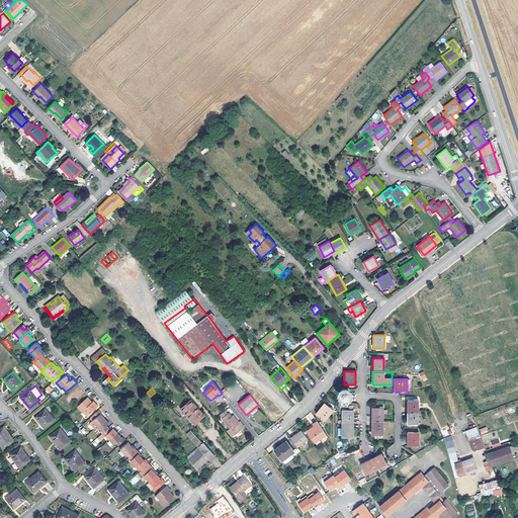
[(91,402),(90,403),(89,404),(87,403),(89,401),(86,398),(77,407),(81,412),(82,411),(86,416),(96,407),(91,402)]
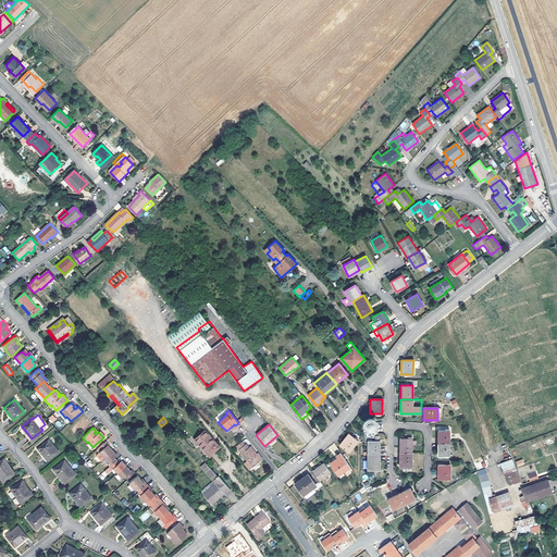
[(205,430),(194,440),(209,456),(219,447),(205,430)]
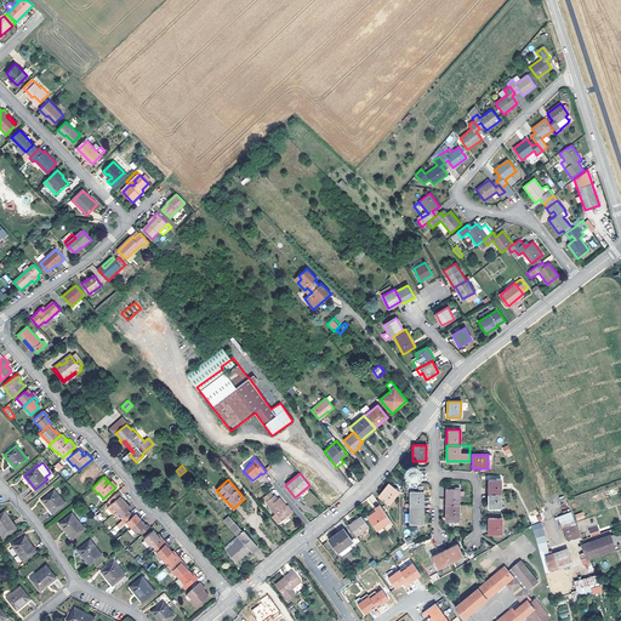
[(488,494),(501,494),(501,480),(488,480),(488,494)]
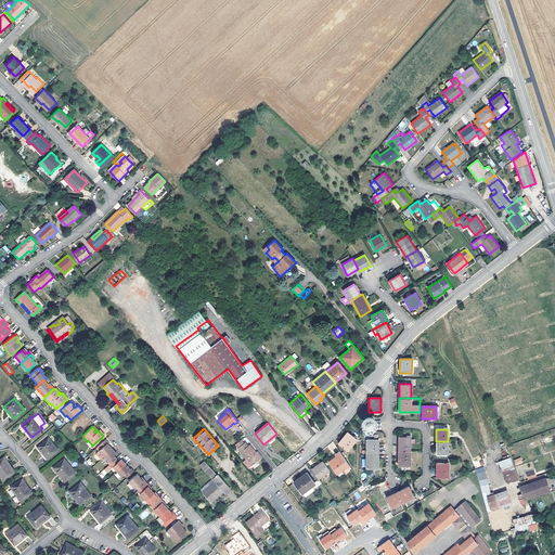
[(339,444),(346,450),(347,451),(357,440),(347,433),(338,443),(339,444)]
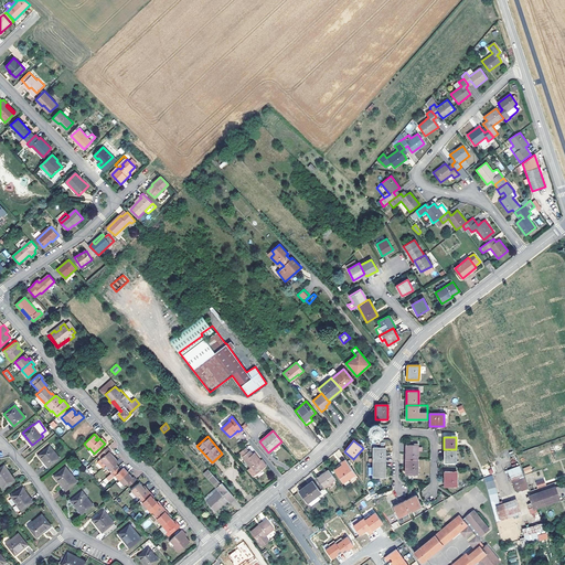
[(418,446),(406,445),(405,459),(417,460),(418,446)]
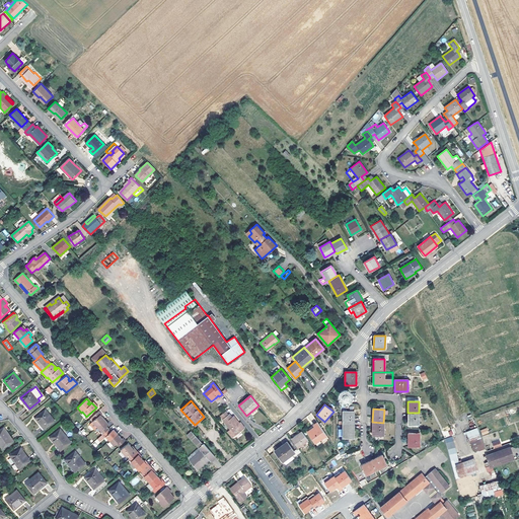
[(34,418),(40,424),(44,429),(54,421),(46,410),(34,418)]
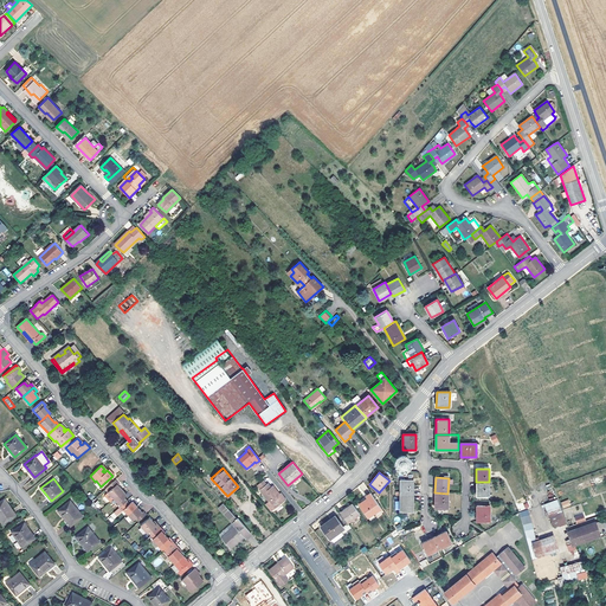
[(269,501),(264,504),(271,511),(275,509),(284,501),(279,494),(272,485),(270,487),(268,483),(266,484),(263,479),(257,484),(260,488),(259,489),(269,501)]
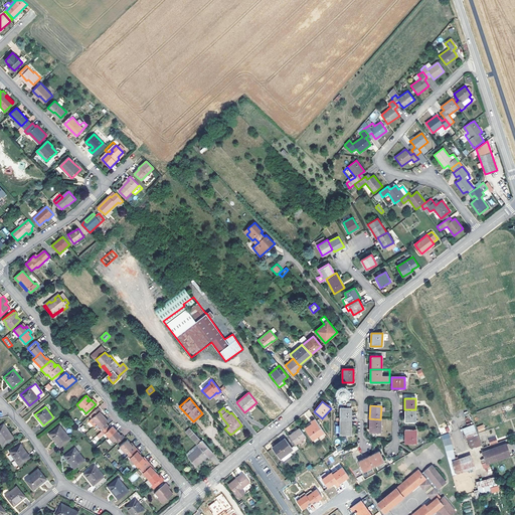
[(90,418),(95,424),(103,417),(98,412),(99,411),(97,408),(91,414),(88,416),(90,418)]
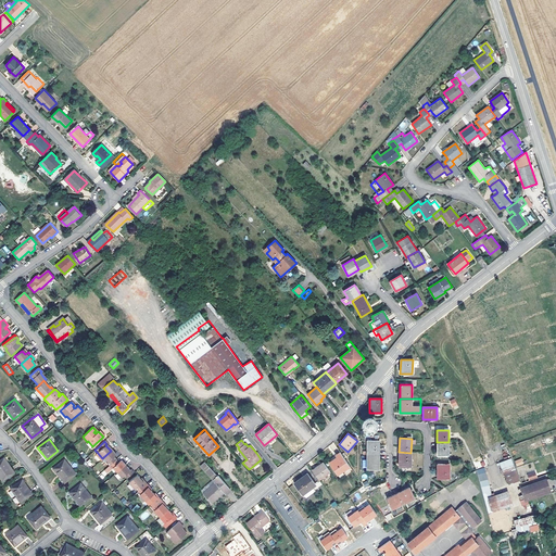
[(379,441),(367,441),(367,455),(379,455),(379,441)]
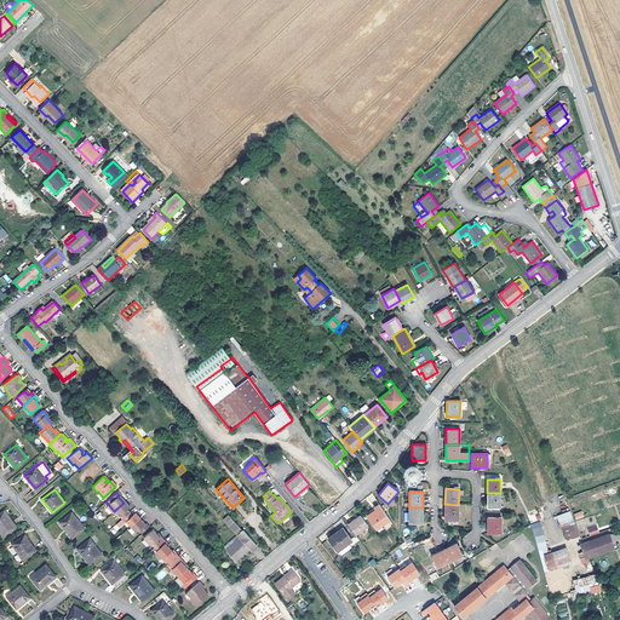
[(500,493),(487,493),(487,506),(500,506),(500,493)]
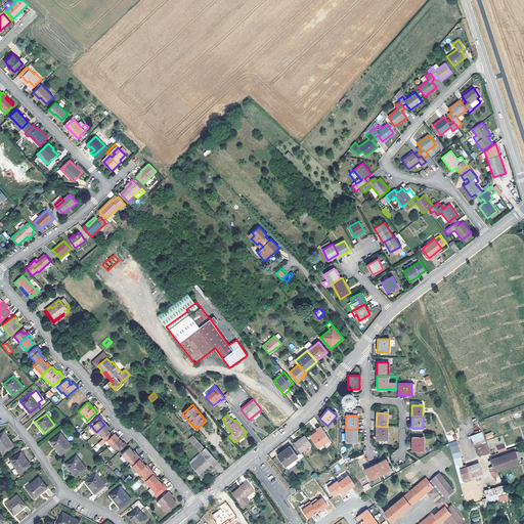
[(324,427),(326,425),(320,420),(318,423),(318,424),(319,426),(326,436),(330,433),(324,427)]
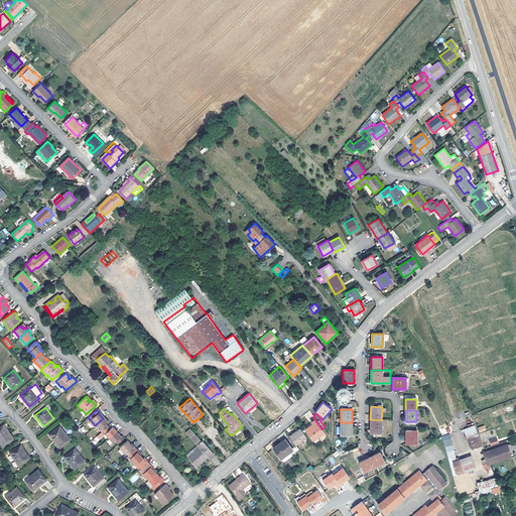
[(98,430),(100,432),(107,426),(104,423),(106,422),(103,418),(95,425),(99,429),(98,430)]
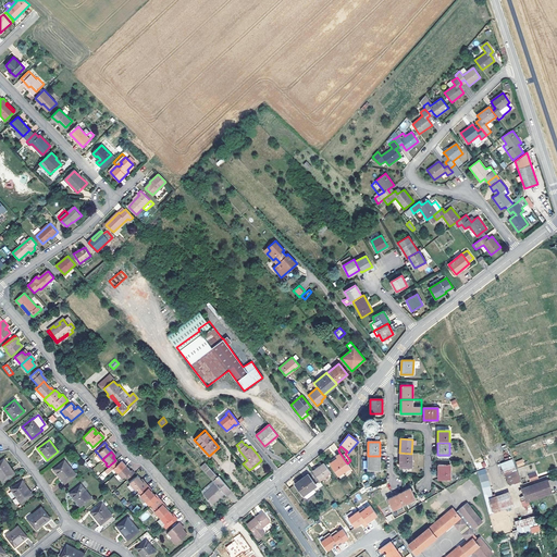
[(350,467),(347,463),(339,453),(336,456),(338,458),(330,463),(338,475),(350,467)]
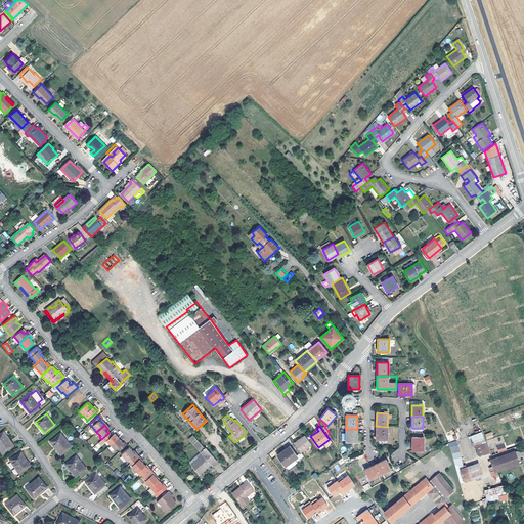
[(387,427),(376,426),(376,439),(387,439),(387,427)]
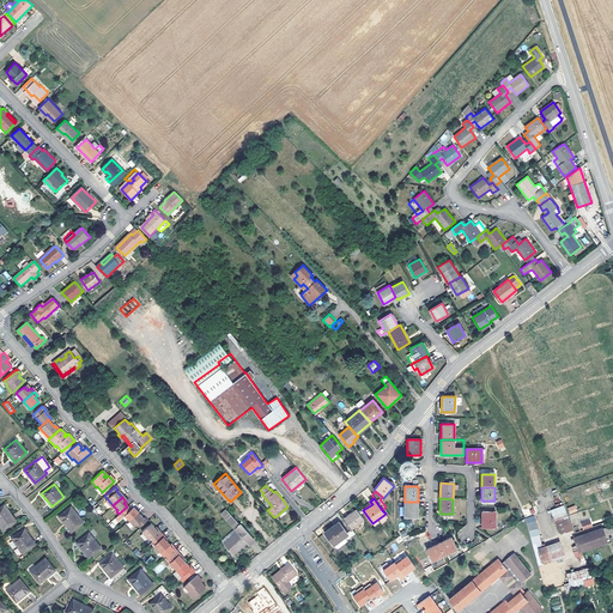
[(418,502),(405,502),(405,516),(418,517),(418,502)]
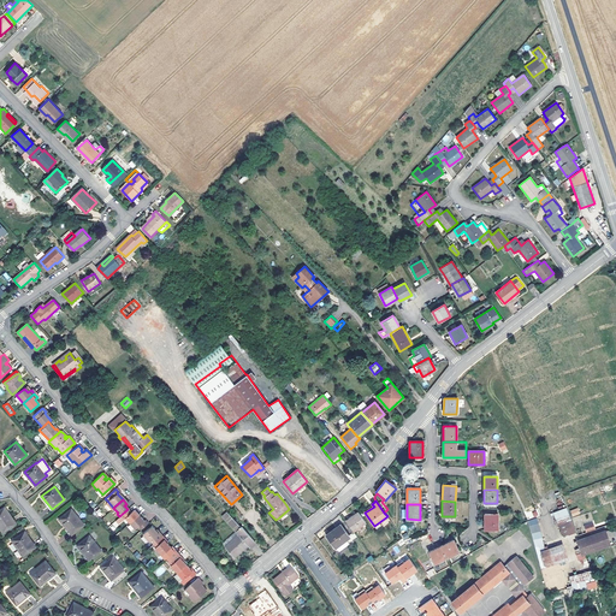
[(4,507),(0,509),(0,528),(3,532),(16,523),(4,507)]
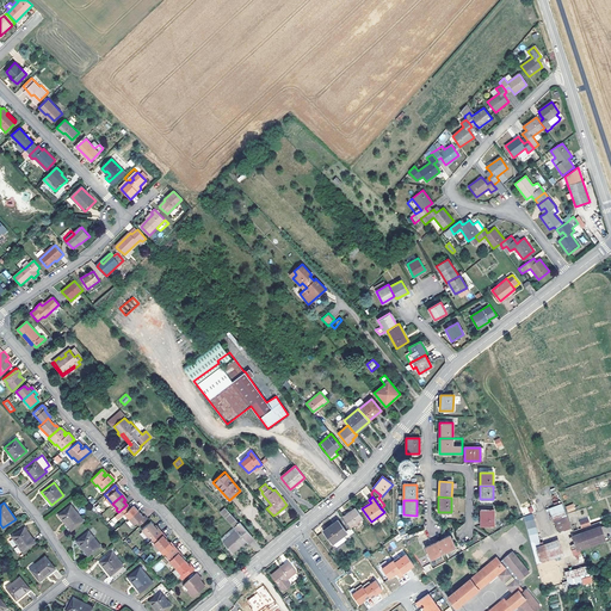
[(59,514),(66,524),(72,530),(84,520),(71,505),(59,514)]
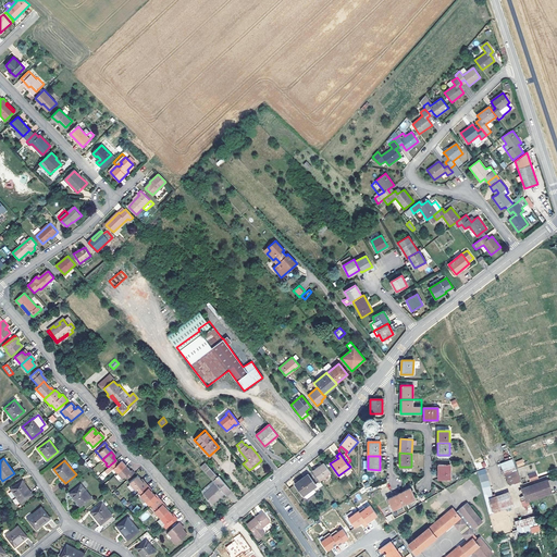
[(112,469),(115,473),(124,466),(120,461),(118,463),(115,460),(108,467),(110,470),(112,469)]
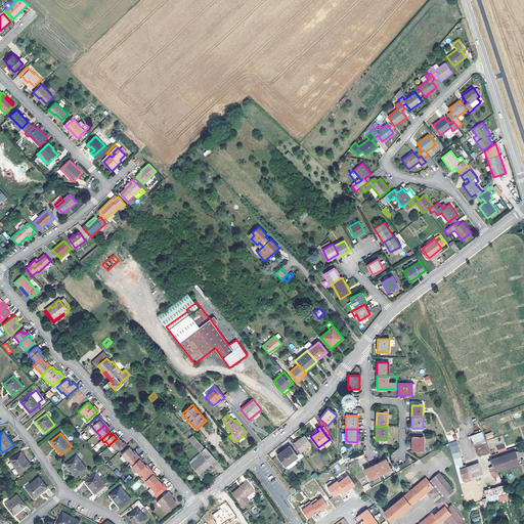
[(311,444),(304,435),(294,443),(300,452),(311,444)]
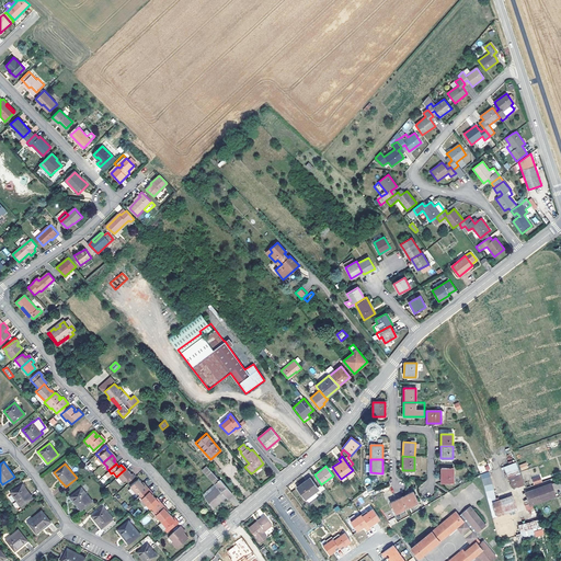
[(207,478),(213,473),(208,468),(203,472),(207,478)]
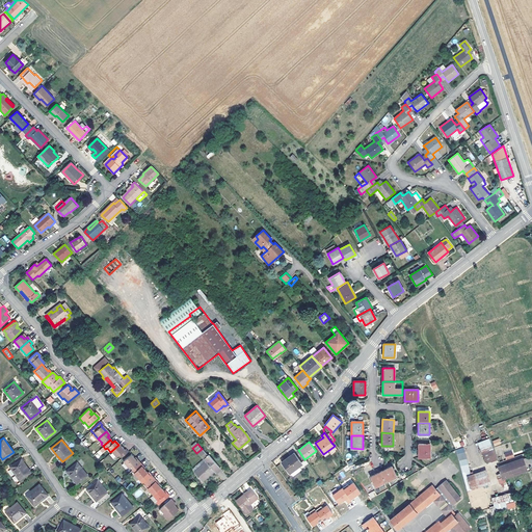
[(429,444),(418,444),(418,457),(430,457),(429,444)]
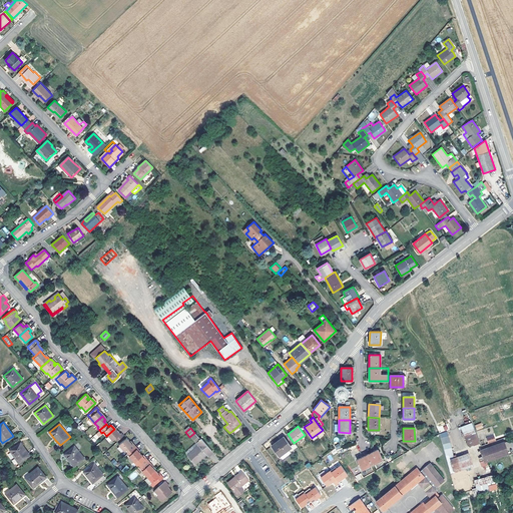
[(113,440),(115,442),(122,436),(119,433),(118,434),(114,429),(106,436),(111,441),(113,440)]
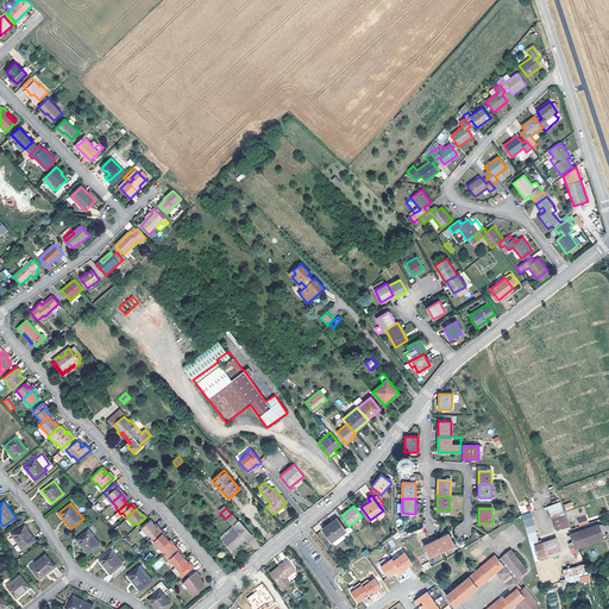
[(564,513),(551,518),(557,531),(570,526),(564,513)]
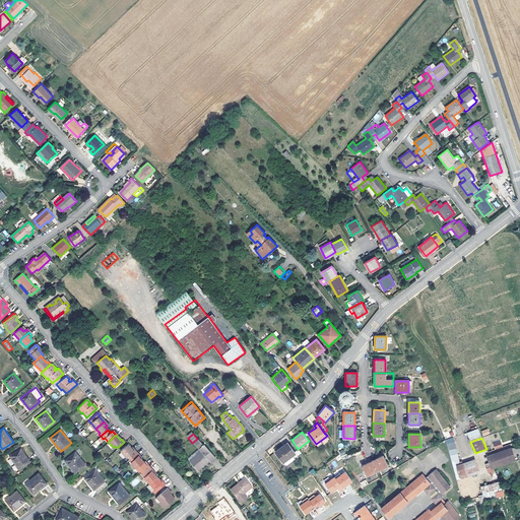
[(197,439),(192,443),(198,449),(202,445),(197,439)]
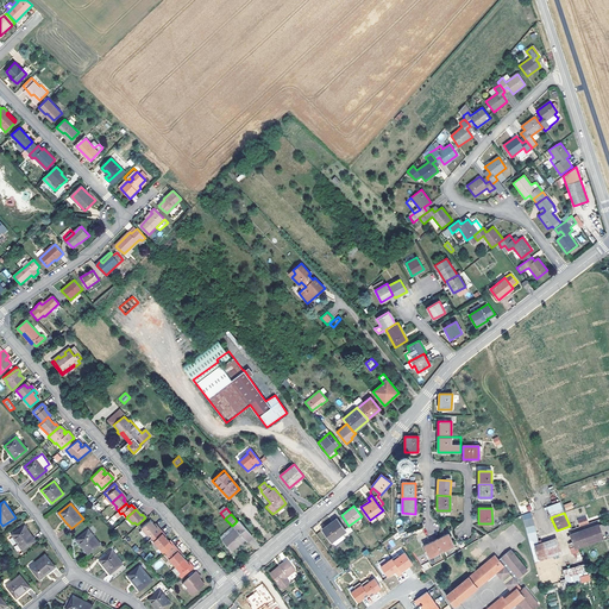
[(341,515),(340,515),(322,529),(332,541),(350,527),(349,526),(341,515)]
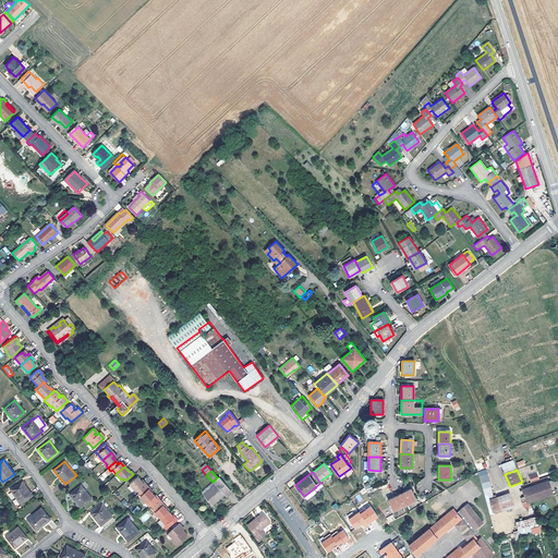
[(140,481),(136,476),(128,484),(136,494),(146,485),(144,483),(143,484),(140,481)]
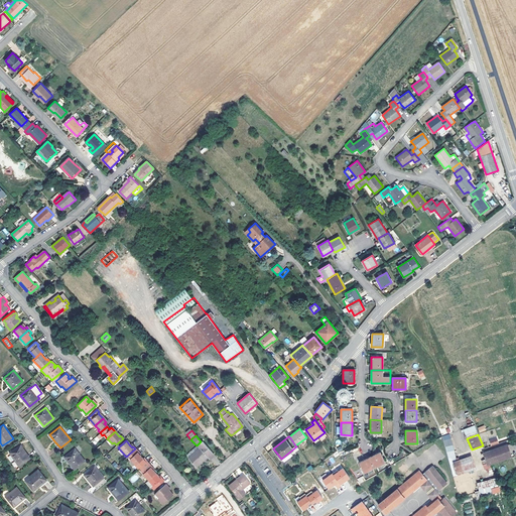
[(201,441),(197,445),(186,455),(188,457),(187,458),(196,467),(207,457),(207,456),(211,452),(202,441),(201,441)]
